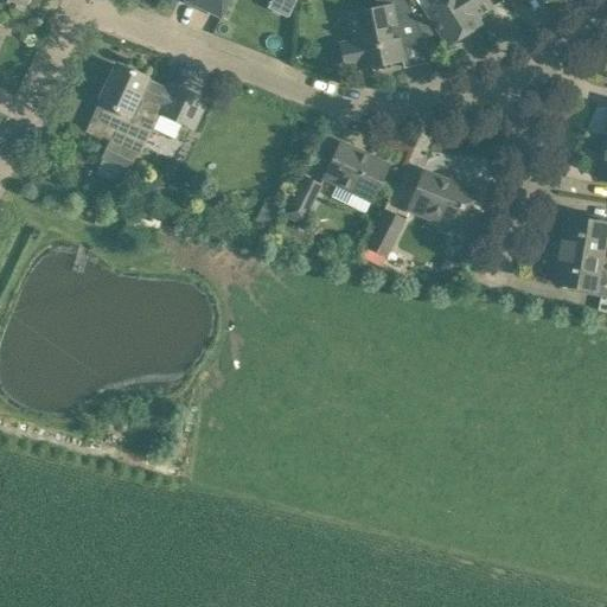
[(184,0),(221,18),(228,0),(184,0)]
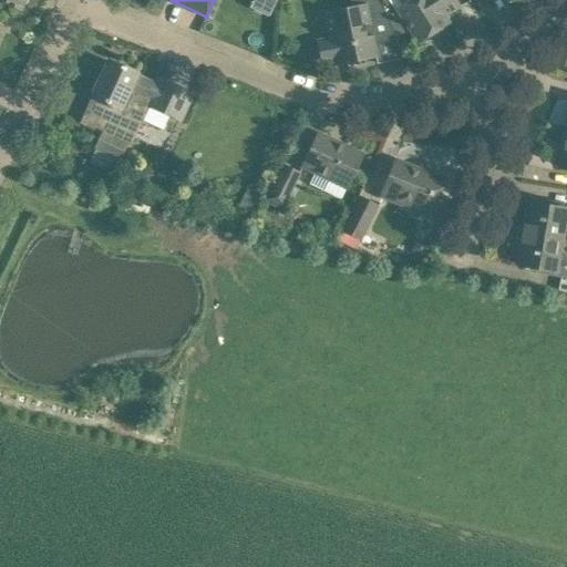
[(251,0),(248,8),(267,17),(268,16),(269,16),(276,0),(251,0)]
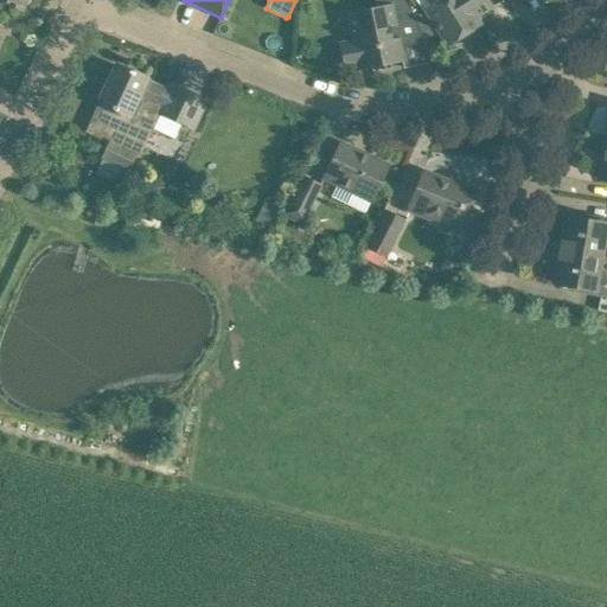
[(492,8),(486,0),(442,0),(425,12),(446,45),(480,24),(477,19),(492,8)]
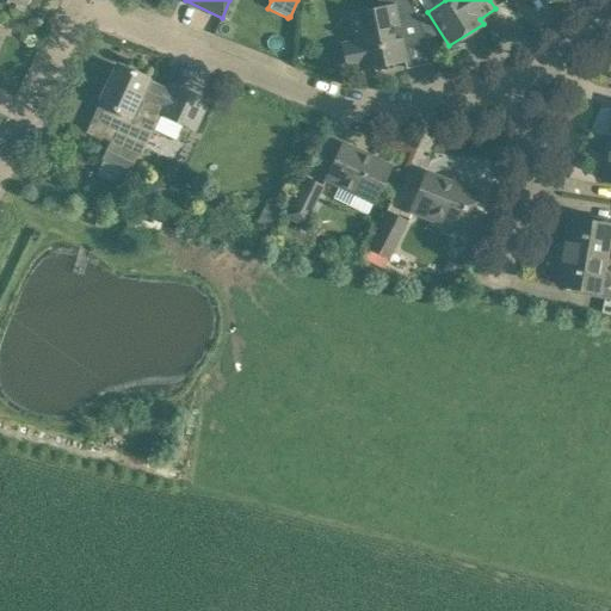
[(409,2),(380,8),(350,14),(356,43),(346,45),(351,66),(360,65),(362,71),(374,68),(375,72),(394,68),(393,63),(405,61),(402,48),(429,42),(418,20),(409,2)]
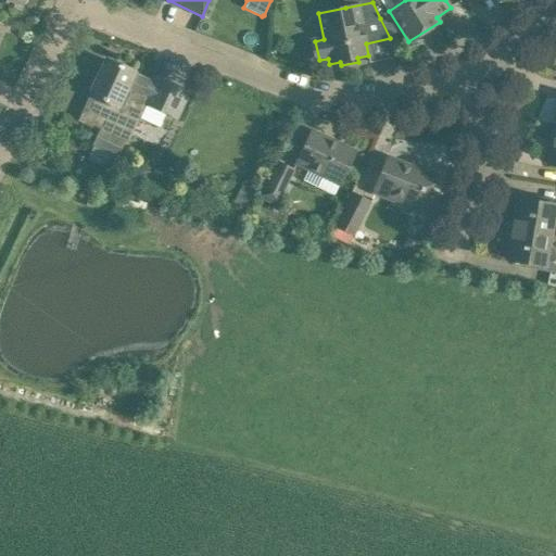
[(88,113),(84,123),(96,128),(88,143),(116,156),(123,141),(126,142),(138,117),(144,103),(166,113),(177,118),(179,112),(188,92),(156,77),(153,83),(134,74),(135,73),(105,60),(89,95),(91,96),(84,112),(88,113)]
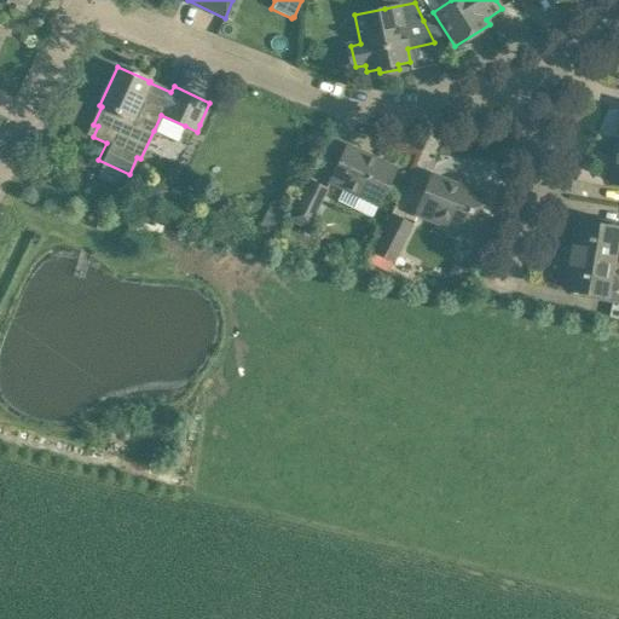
[(377,204),(385,191),(394,169),(347,145),(329,181),(360,196),(354,209),(372,218),(377,204)]
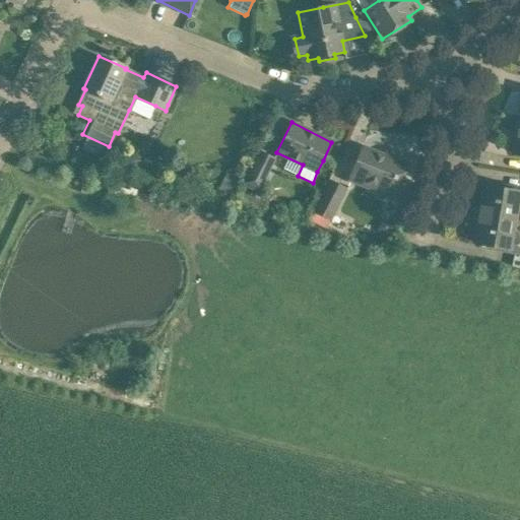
[(350,179),(375,189),(393,197),(407,163),(386,154),(385,156),(363,147),(350,179)]
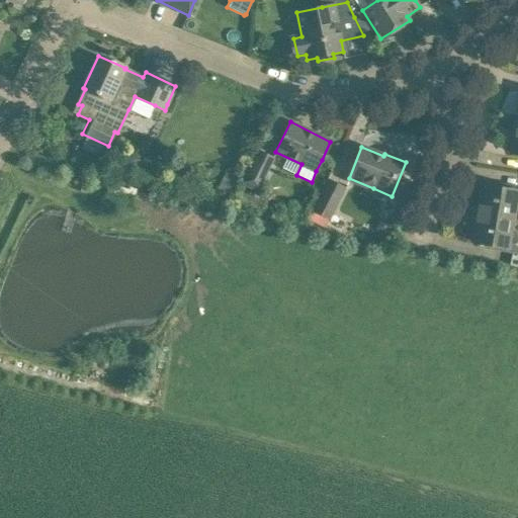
[(257,191),(261,184),(273,158),(258,151),(242,184),(257,191)]
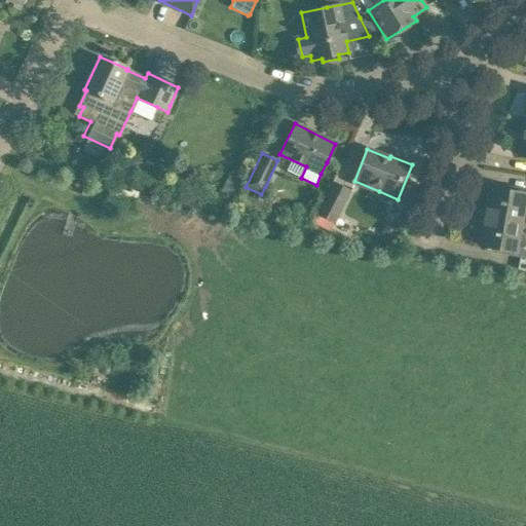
[(171,171),(125,158),(122,170),(167,182),(171,171)]
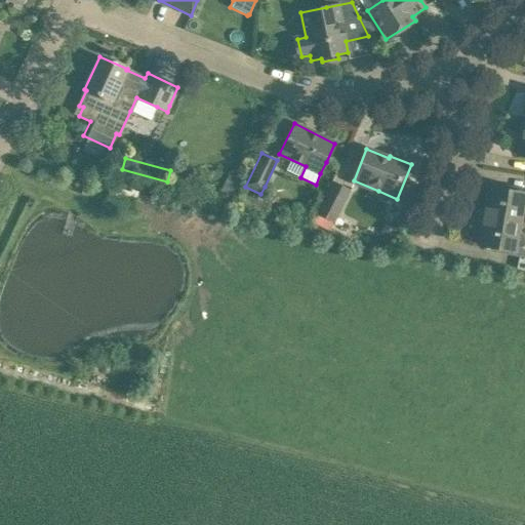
[(244,184),(226,175),(220,194),(239,202),(245,190),(242,188),(244,184)]
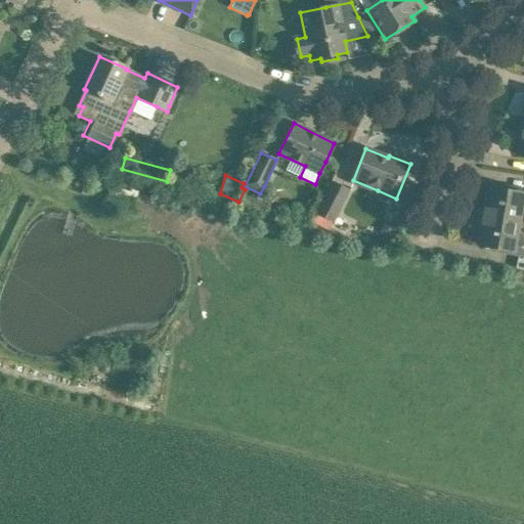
[(333,182),(317,213),(318,213),(334,220),(337,214),(348,190),(333,182)]
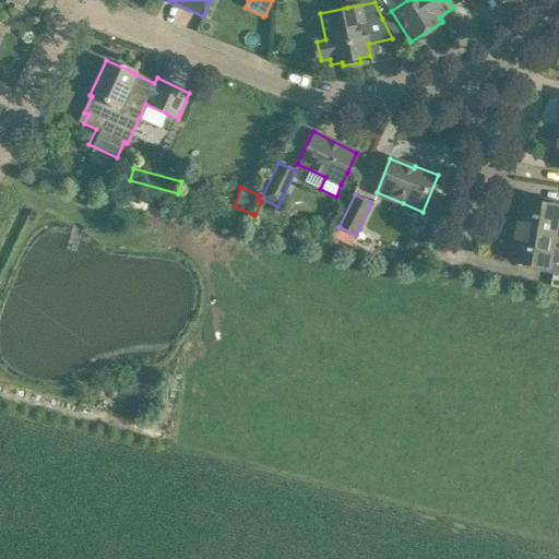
[(558,202),(547,201),(546,204),(522,200),(518,230),(557,237),(558,221),(558,202)]
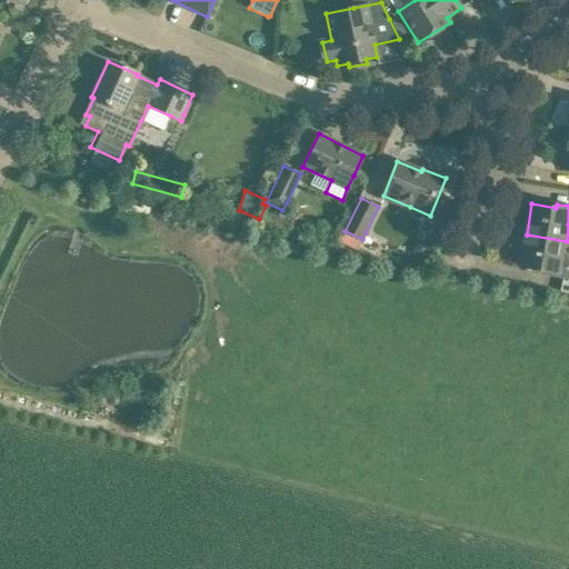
[(568,259),(563,258),(567,241),(527,235),(521,266),(546,269),(545,272),(568,276),(568,259)]
